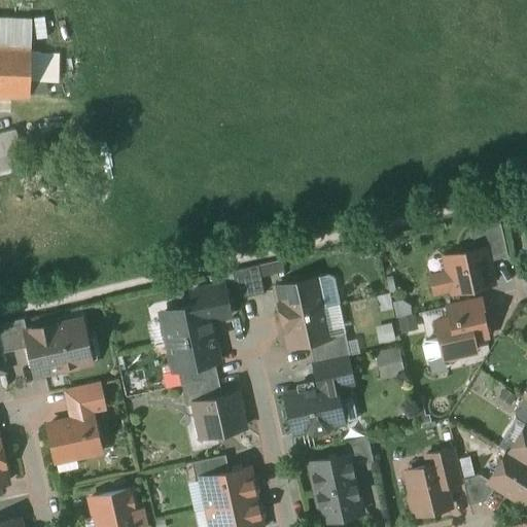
[(33,24),(0,22),(0,98),(30,100),(33,24)]
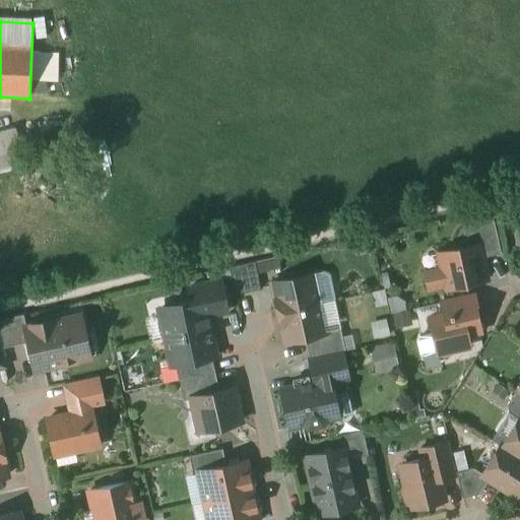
[(494,220),(464,226),(468,247),(479,244),(483,258),(501,254),(494,220)]
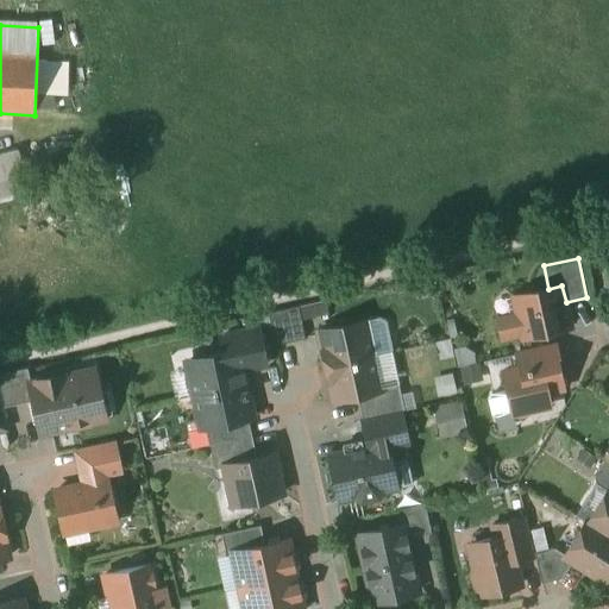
[(548,289),(514,296),(516,312),(514,315),(520,337),(523,339),(570,328),(567,319),(564,316),(563,308),(566,302),(562,286),(548,289)]
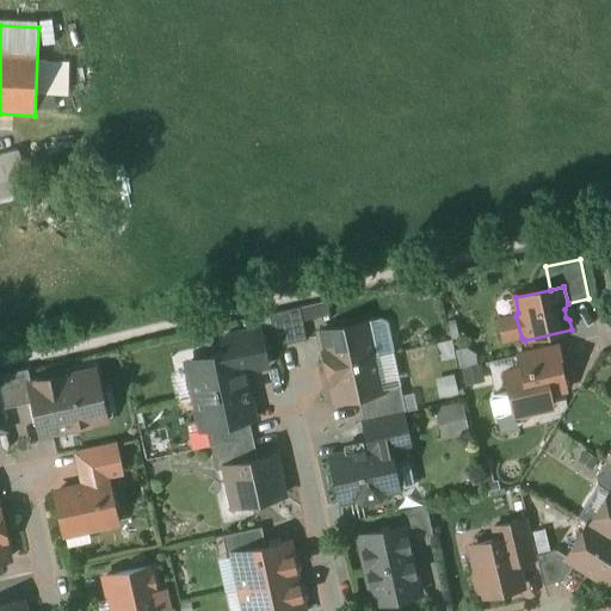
[(300,308),(270,315),(276,347),(306,340),(300,308)]
